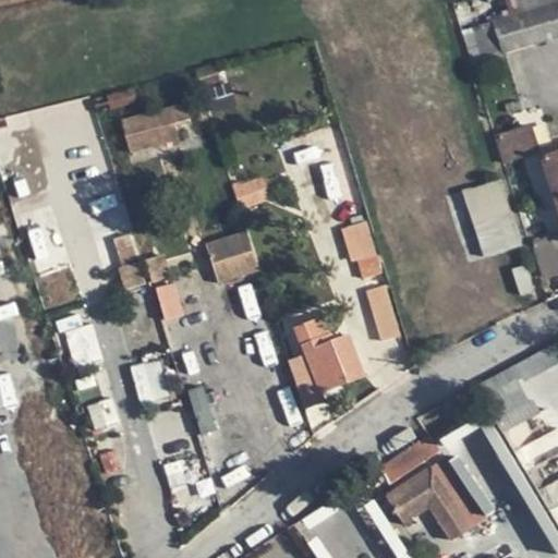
[(541,44),(526,0),(505,0),(510,14),(522,50),(541,44)]
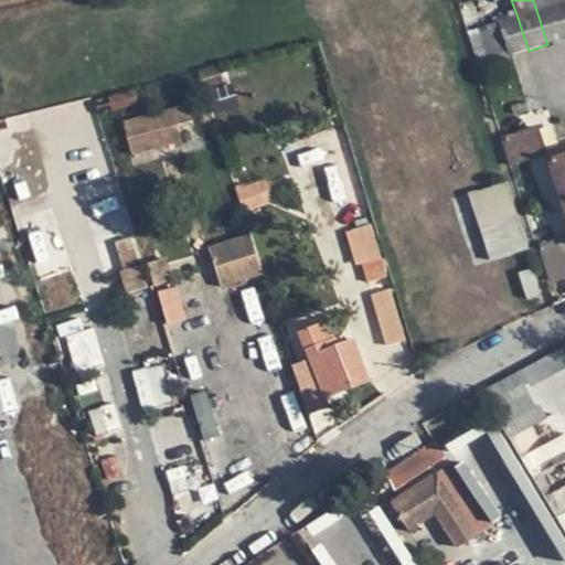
[(564,39),(564,7),(563,0),(533,0),(547,44),(564,39)]
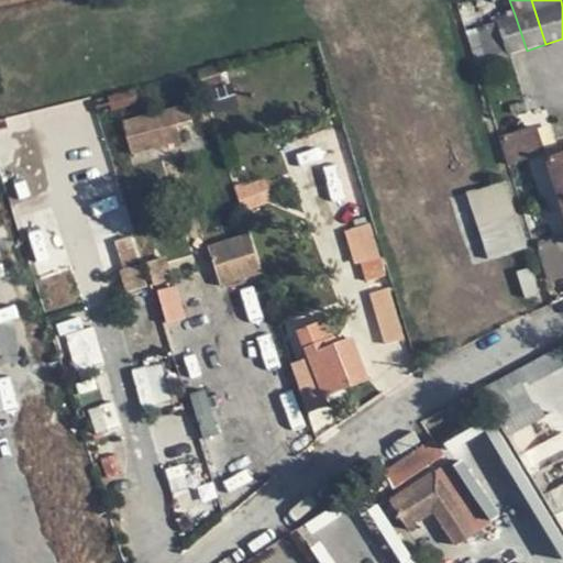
[(527,51),(515,14),(479,26),(492,62),(527,51)]
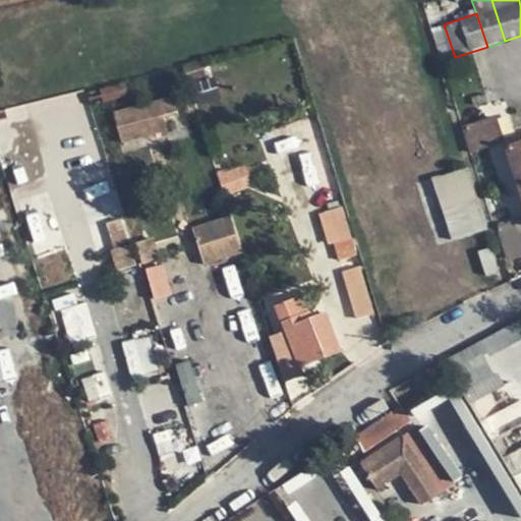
[(177,111),(174,98),(116,112),(123,141),(167,129),(166,115),(177,111)]
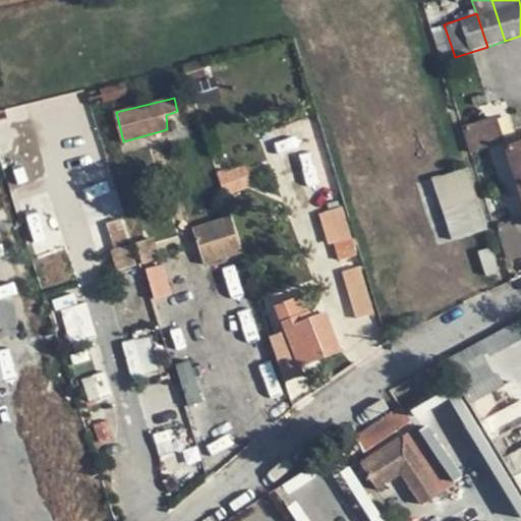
[(469,151),(504,138),(496,115),(461,127),(469,151)]
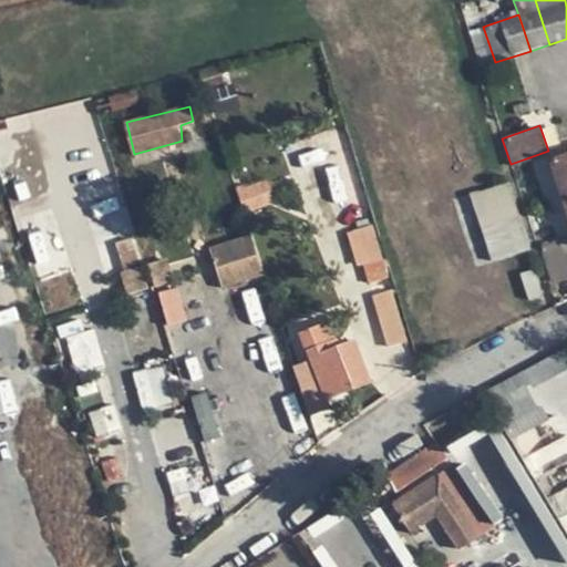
[(565,205),(566,204),(566,154),(549,160),(565,205)]
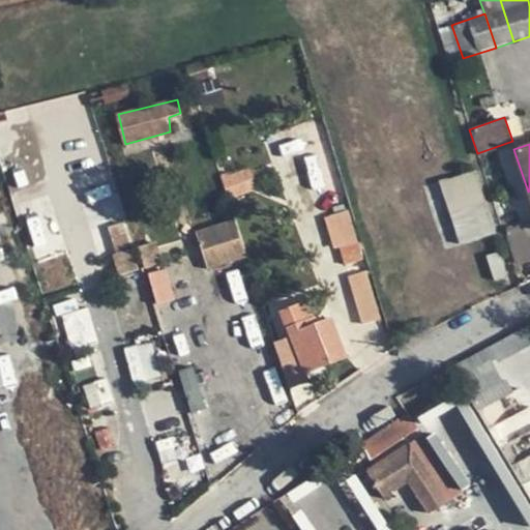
[(224,195),(252,192),(249,170),(222,173),(224,195)]
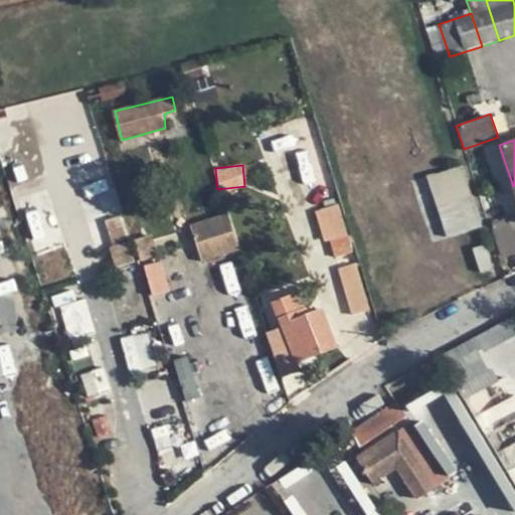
[(440,235),(478,229),(468,166),(430,172),(440,235)]
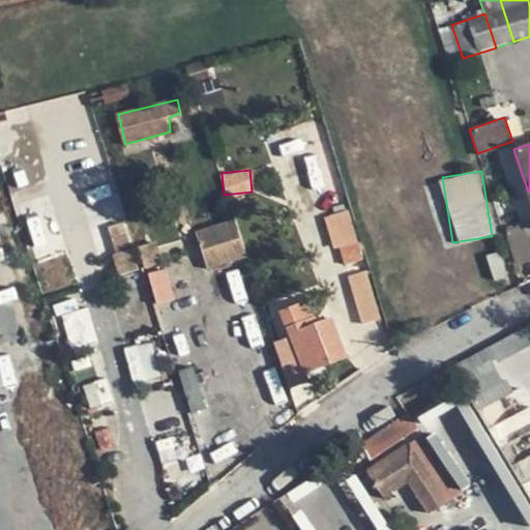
[(211,271),(248,260),(236,221),(199,233),(211,271)]
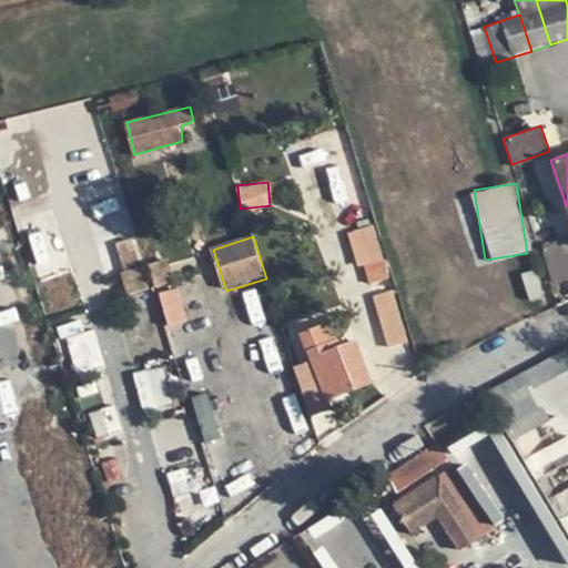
[(555,244),(544,247),(555,281),(567,275),(567,252),(559,254),(555,244)]
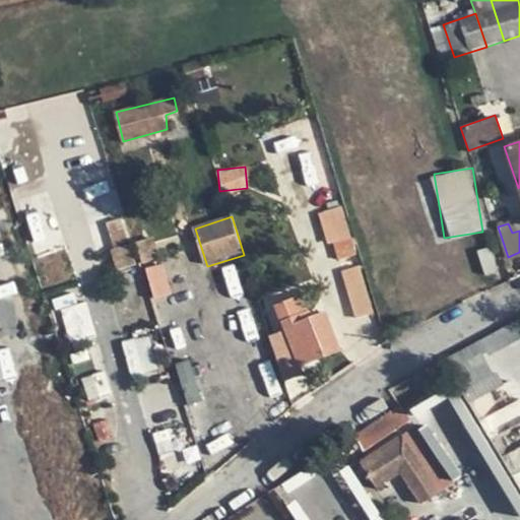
[(154,238),(137,243),(142,263),(160,258),(154,238)]
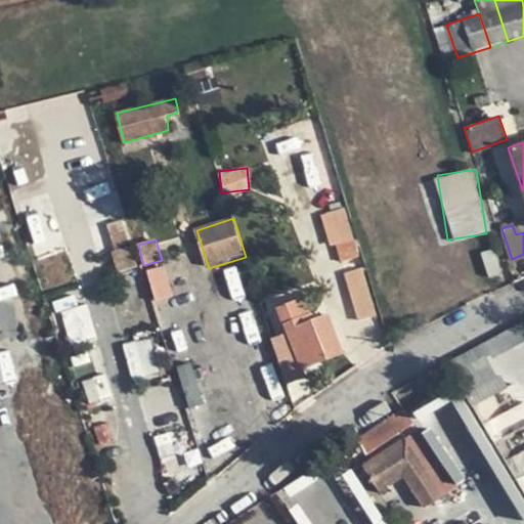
[(354,247),(353,241),(337,246),(342,263),(358,258),(354,247)]
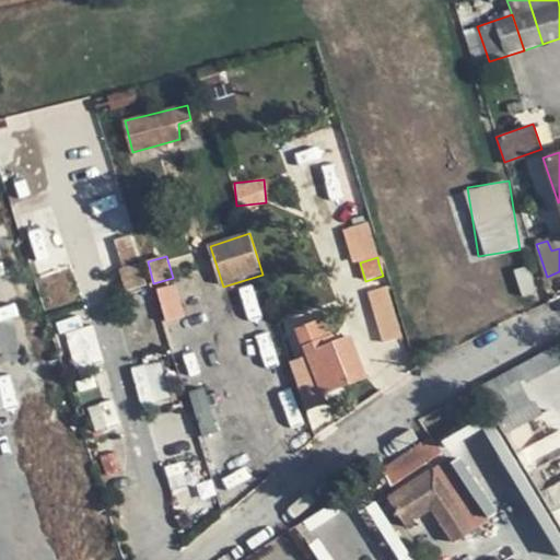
[(139,265),(119,270),(127,292),(146,287),(139,265)]
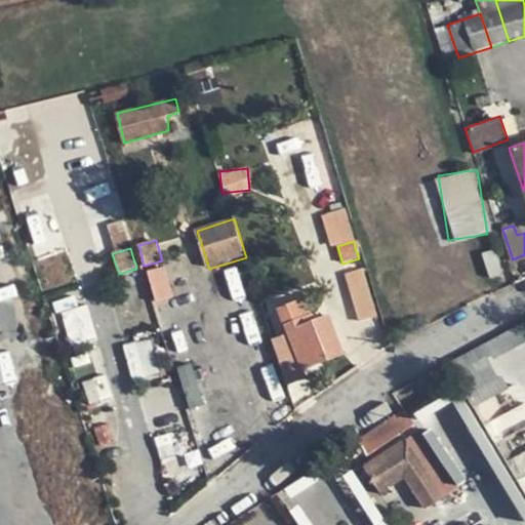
[(153,300),(171,296),(165,266),(147,270),(153,300)]
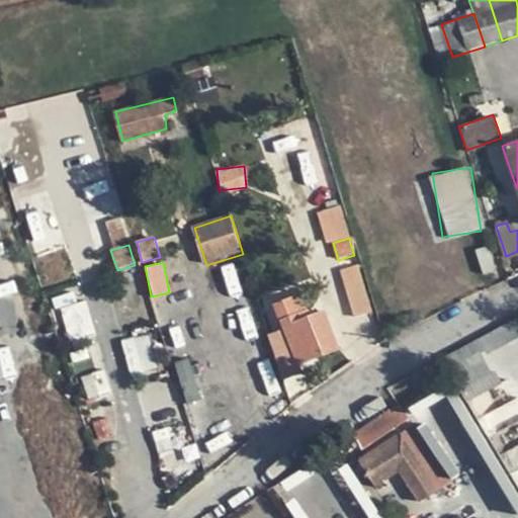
[(359,272),(357,266),(340,272),(349,301),(366,295),(359,272)]
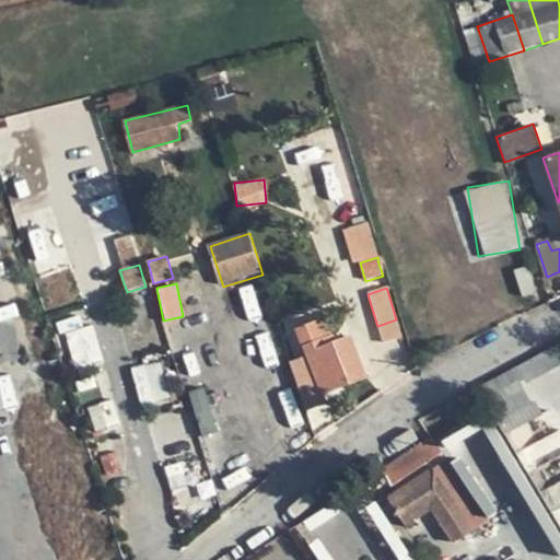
[(396,319),(377,326),(384,346),(403,339),(396,319)]
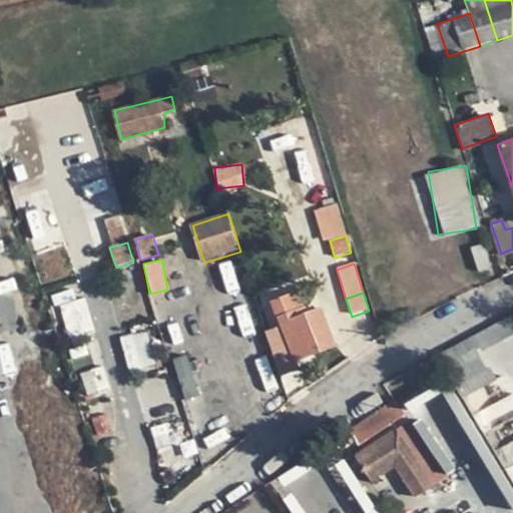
[(86,299),(61,304),(66,336),(92,332),(86,299)]
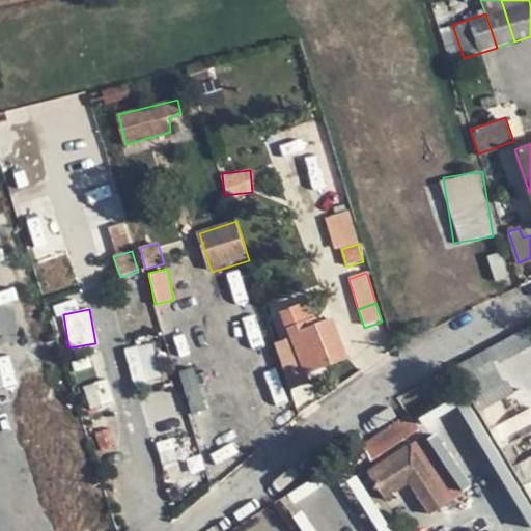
[(317,317),(287,330),(301,367),(329,358),(331,365),(350,357),(335,319),(320,326),(317,317)]
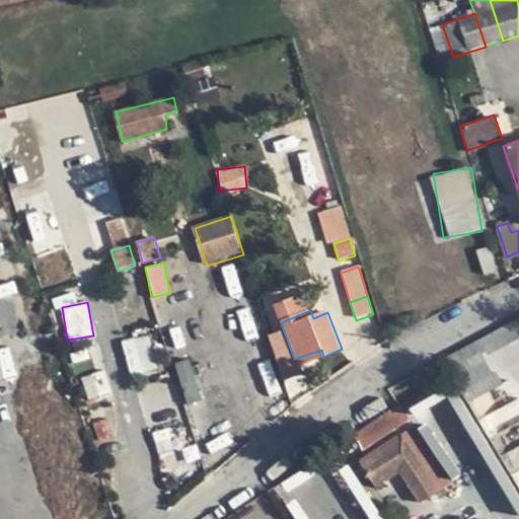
[(518,331),(518,319),(479,341),(484,351),(518,331)]
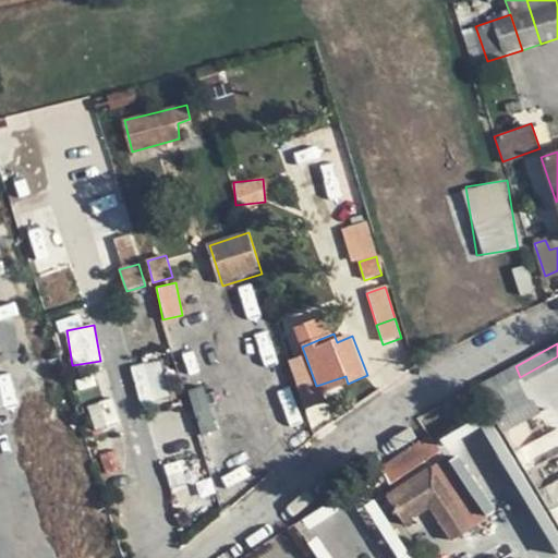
[(161,361),(132,364),(136,401),(166,399),(161,361)]
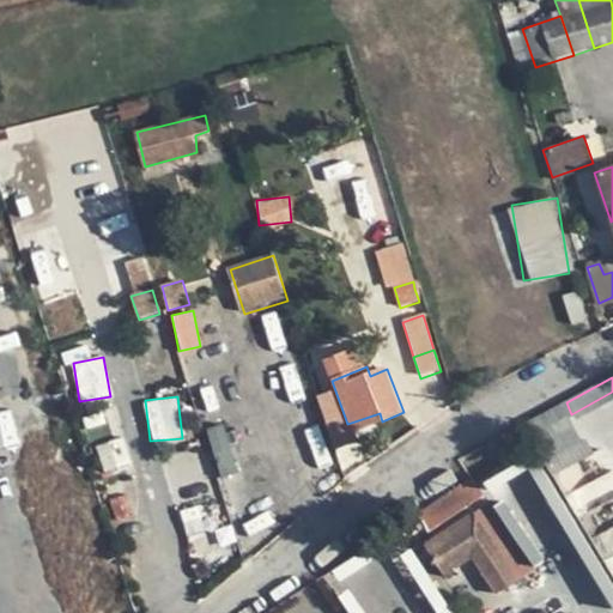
[(351,432),(382,422),(380,413),(347,424),(351,432)]
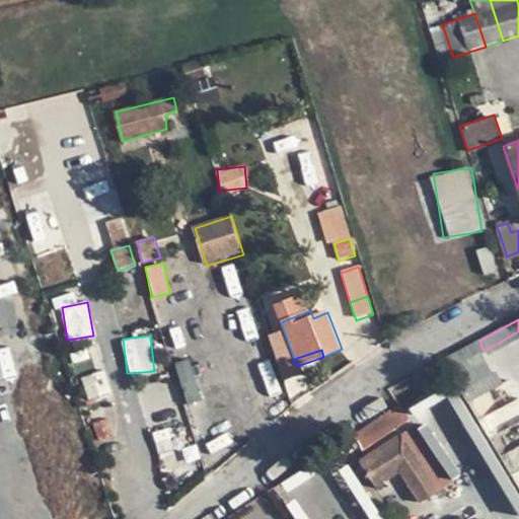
[(499,385),(485,356),(455,371),(469,400),(499,385)]
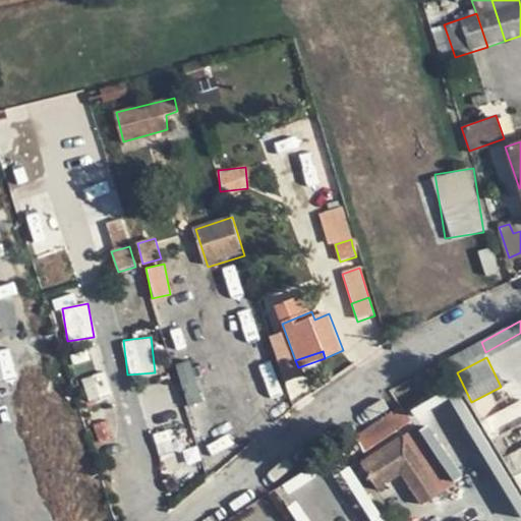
[(176,363),(186,404),(200,400),(190,359),(176,363)]
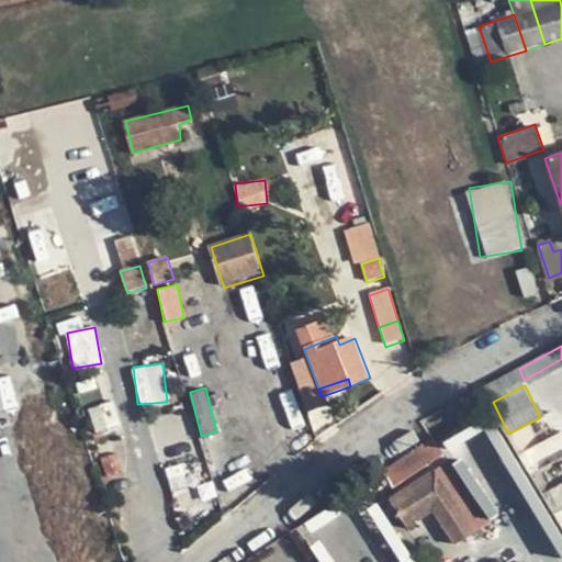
[(383,473),(394,489),(445,457),(435,440),(383,473)]
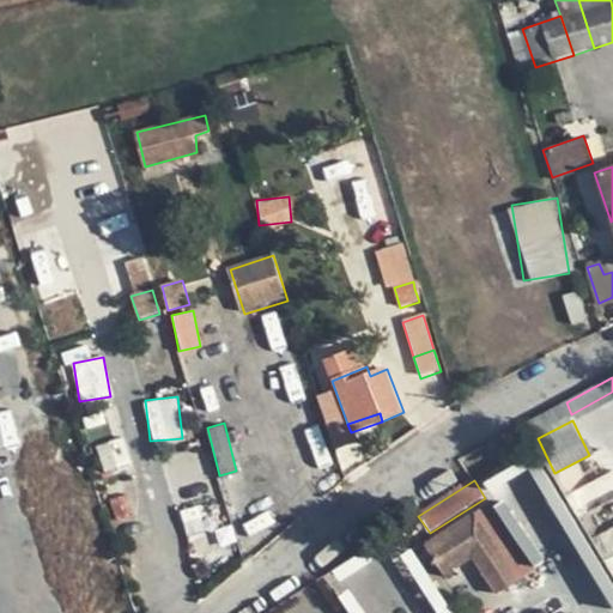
[(473,556),(481,570),(499,594),(536,570),(513,536),(499,545),(477,514),(426,546),(444,572),(473,556)]
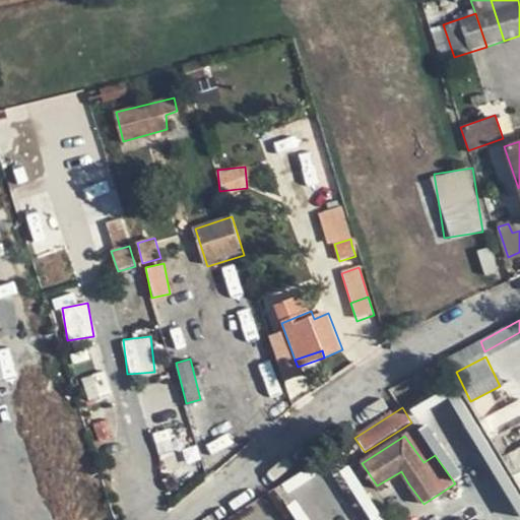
[(385,499),(408,483),(401,471),(377,485),(385,499)]
